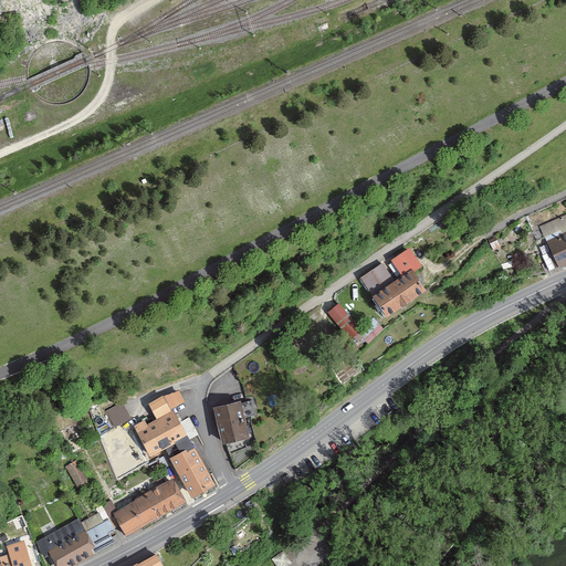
[(544,237),(565,230),(565,213),(540,222),(544,237)]
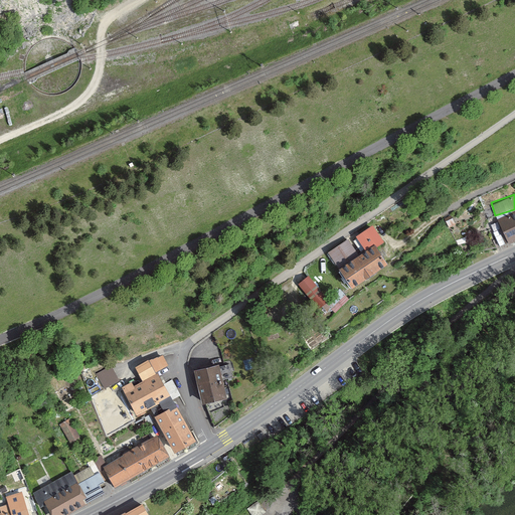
[(514,212),(493,221),(503,243),(514,238),(514,212)]
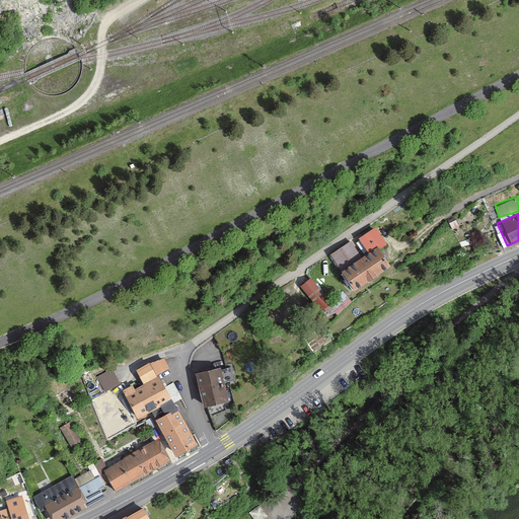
[(374,228),(356,239),(366,255),(359,261),(348,242),(328,255),(340,273),(337,275),(349,293),(386,270),(376,254),(386,248),(374,228)]
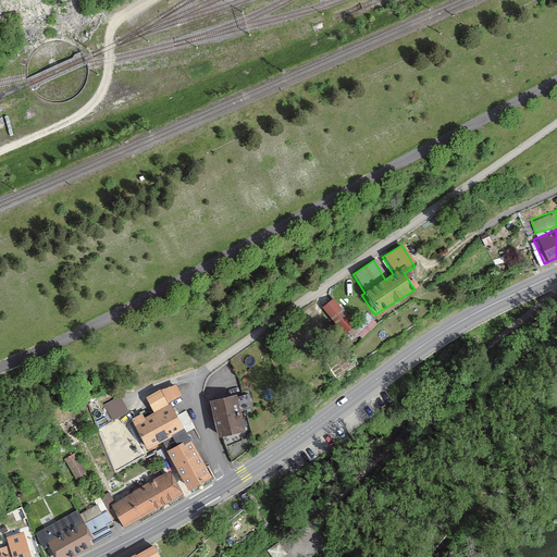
[(334,299),(321,308),(339,335),(354,325),(334,299)]
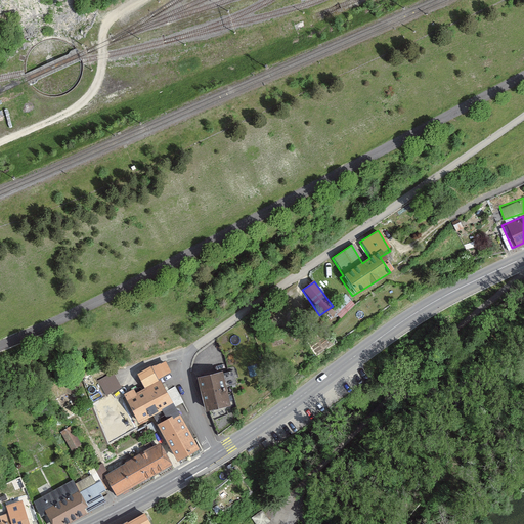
[(350,296),(334,310),(340,317),(356,303),(350,296)]
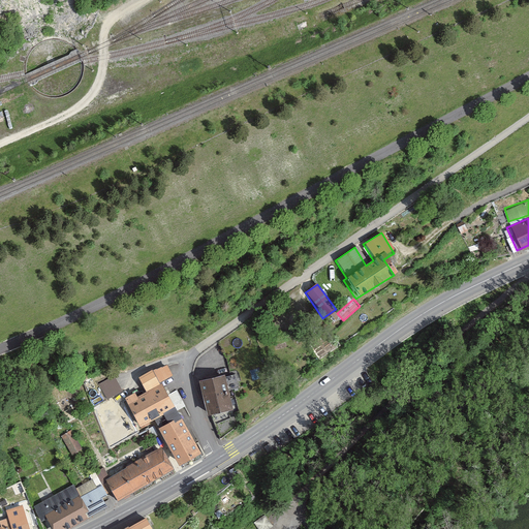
[(167,365),(138,378),(146,392),(174,376),(167,365)]
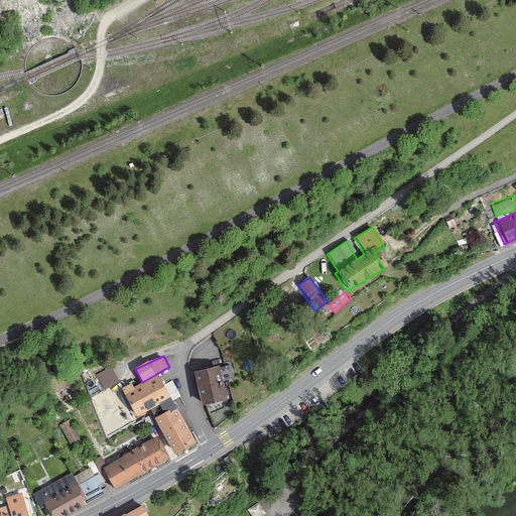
[(191,372),(200,405),(225,400),(217,366),(191,372)]
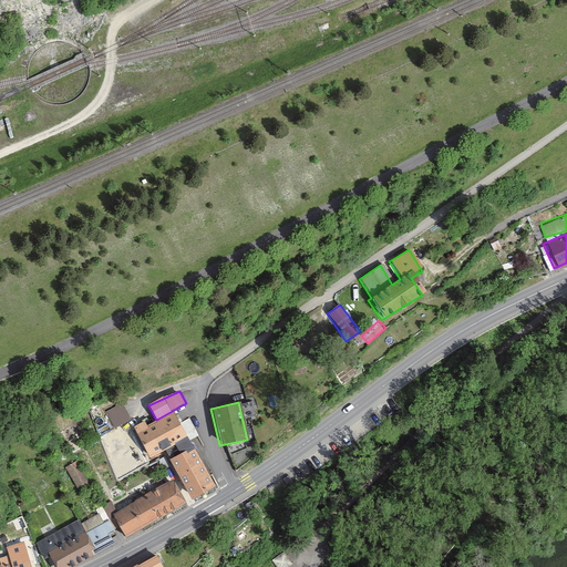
[(124,404),(107,412),(115,426),(131,419),(124,404)]
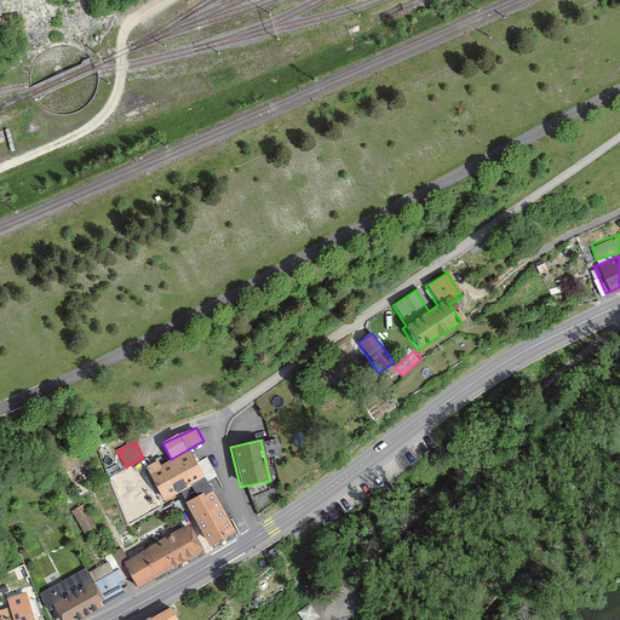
[(144,466),(148,474),(162,499),(183,488),(201,478),(214,471),(207,457),(195,463),(189,451),(160,466),(156,460),(144,466)]
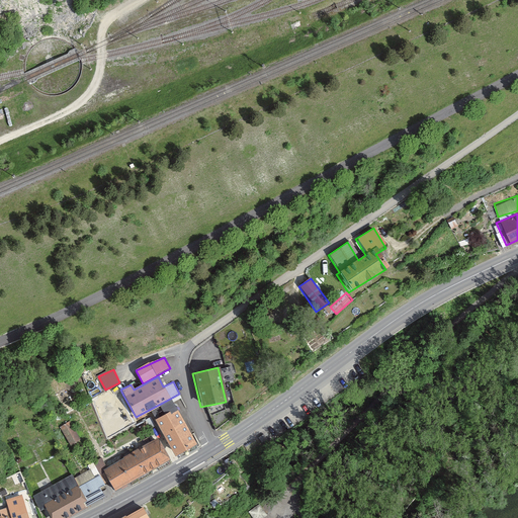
[(192,444),(173,409),(168,400),(153,408),(158,417),(153,420),(172,455),(192,444)]
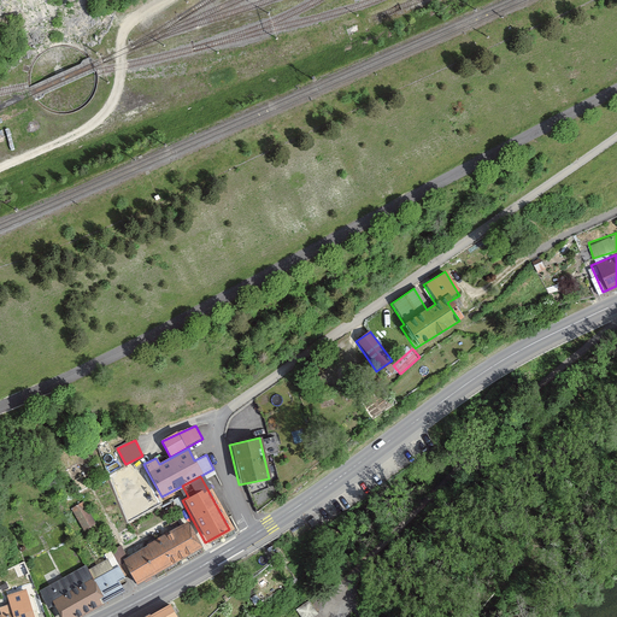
[(70,509),(82,530),(95,523),(84,503),(70,509)]
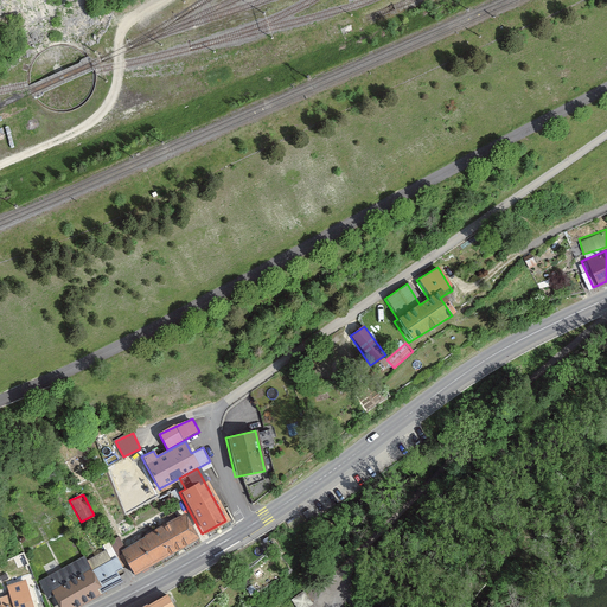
[(310,509),(304,513),(307,519),(314,515),(310,509)]
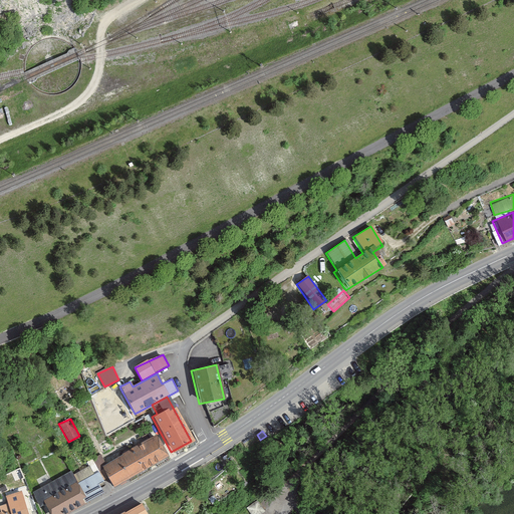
[(165,457),(154,436),(113,457),(125,478),(165,457)]
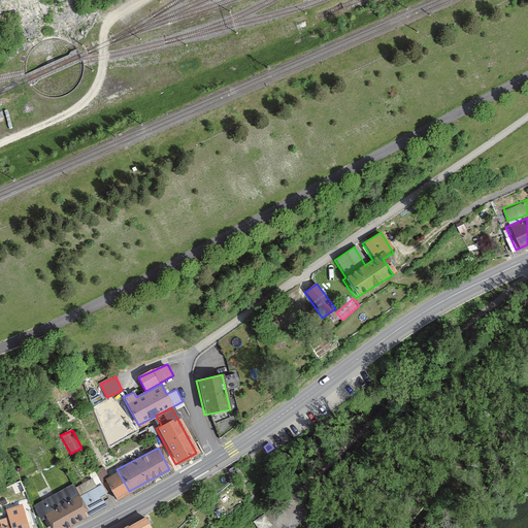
[(113,499),(129,491),(117,469),(106,475),(102,466),(93,471),(95,475),(98,480),(104,493),(108,491),(113,499)]
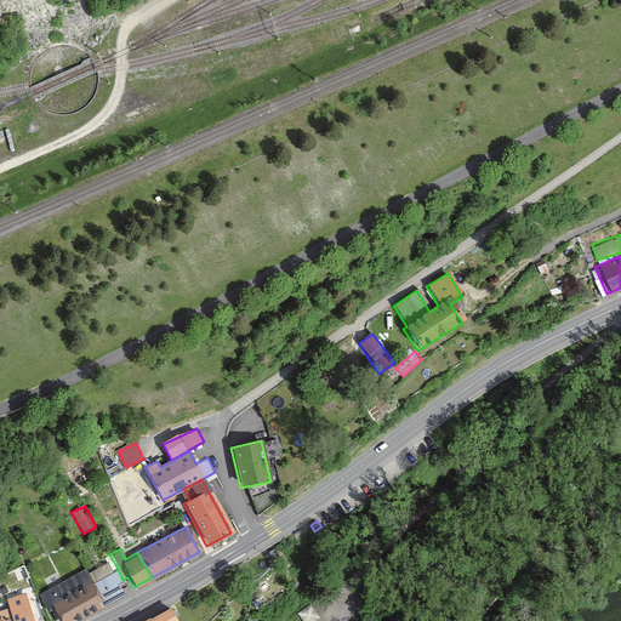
[(89,574),(106,608),(124,598),(115,584),(123,580),(115,564),(112,559),(89,574)]
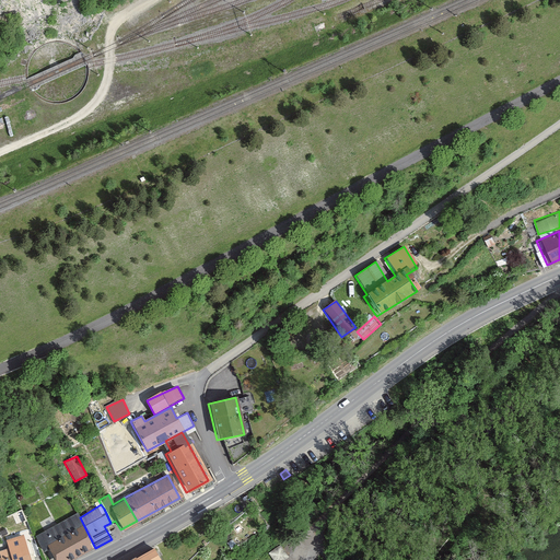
[(78,514),(35,536),(44,552),(50,549),(55,559),(72,559),(95,548),(80,517),(78,514)]
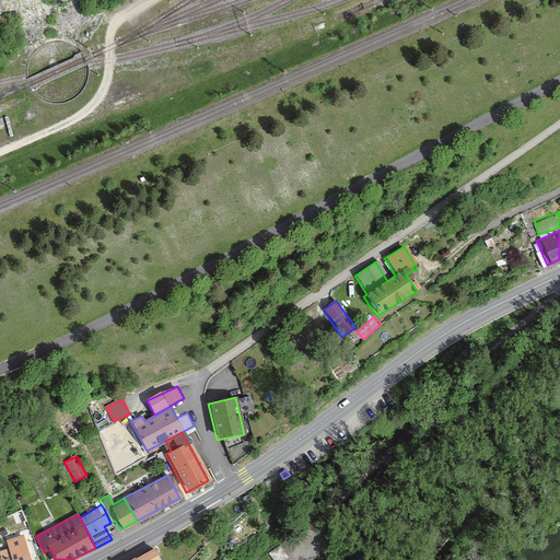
[(280,546),(269,553),(272,559),(286,559),(289,558),(280,546)]
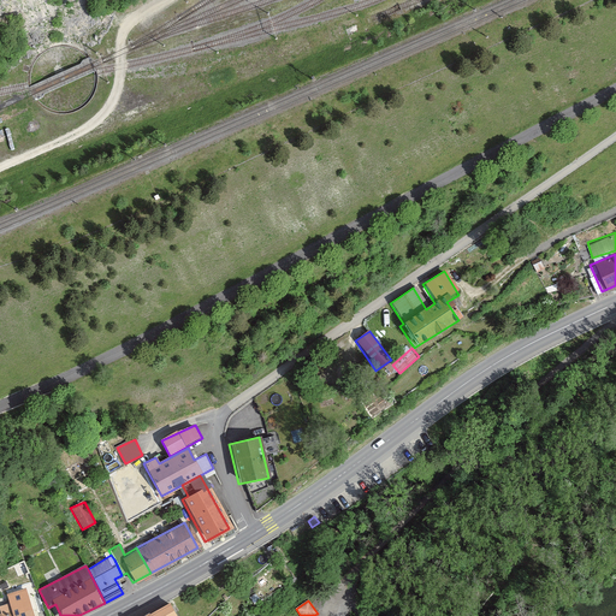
[(0,615),(30,615),(27,604),(9,609),(7,604),(0,605),(0,615)]
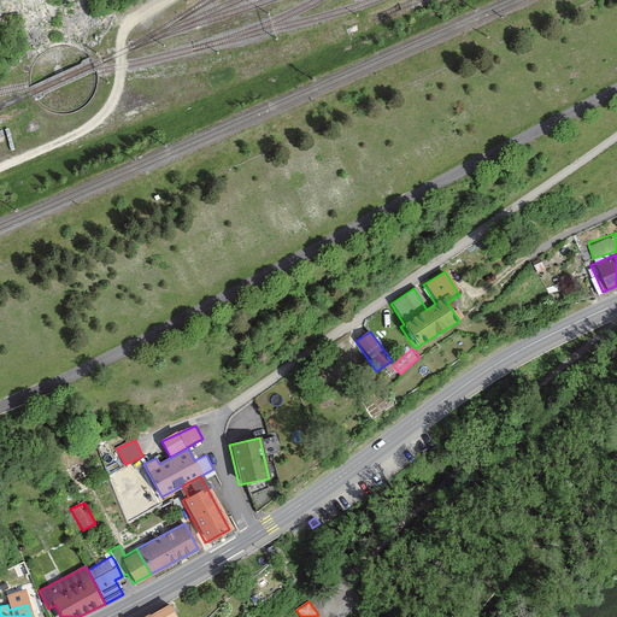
[(144,616),(171,616),(165,605),(154,611),(144,616)]
